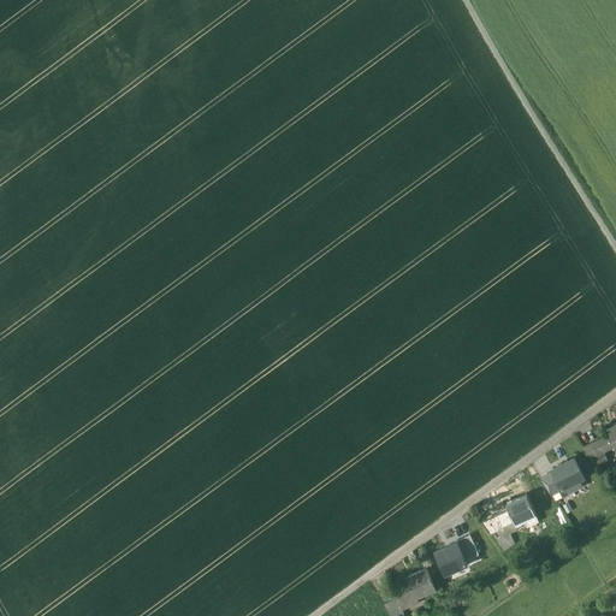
[(615,425),(608,430),(610,436),(598,440),(604,452),(615,446),(615,448),(615,425)]
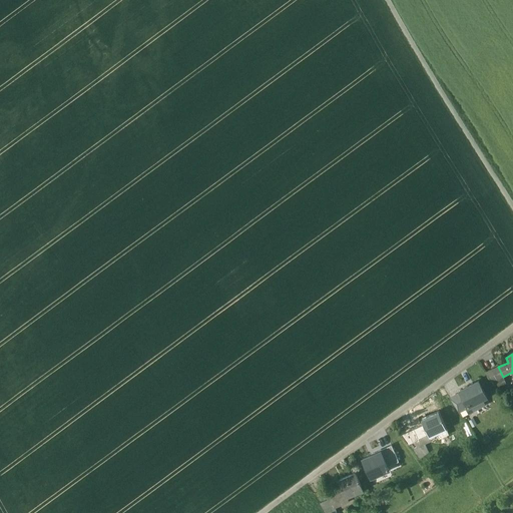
[(498,367),(485,373),(496,388),(506,383),(503,377),(498,367)]
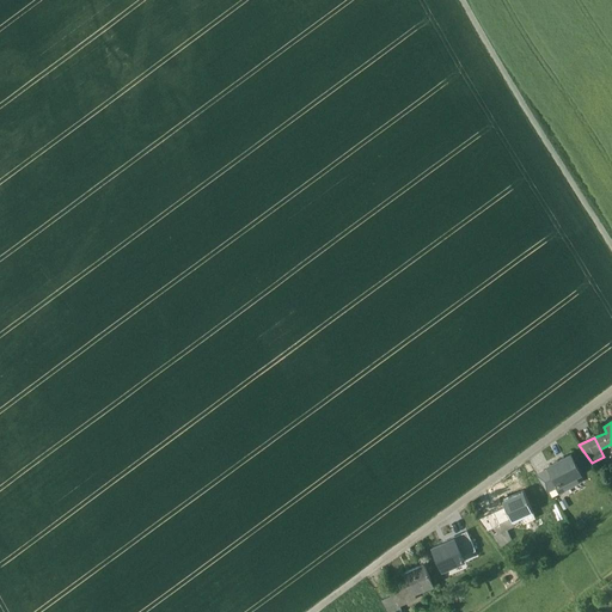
[(580,473),(570,454),(564,458),(563,457),(557,460),(557,461),(549,466),(550,469),(558,484),(564,482),(568,488),(579,483),(575,476),(580,473)]
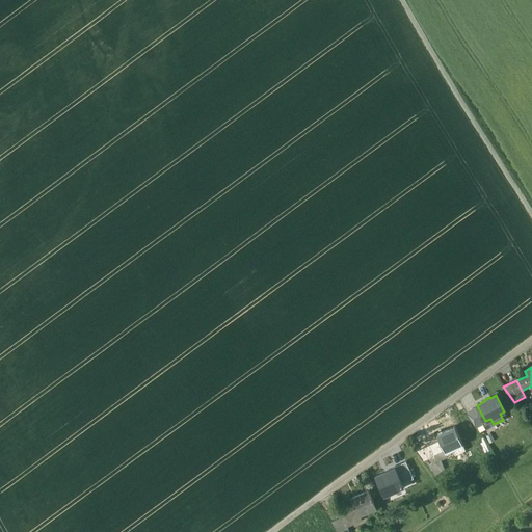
[(478,407),(467,414),(476,426),(485,421),(478,407)]
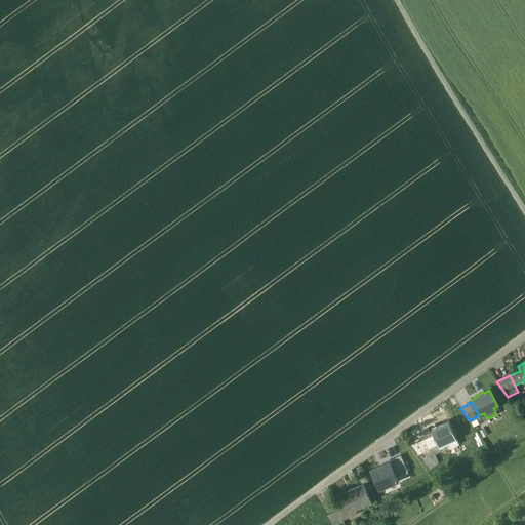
[(449,421),(431,430),(434,435),(422,440),(428,450),(438,444),(439,447),(446,443),(449,449),(459,445),(449,421)]
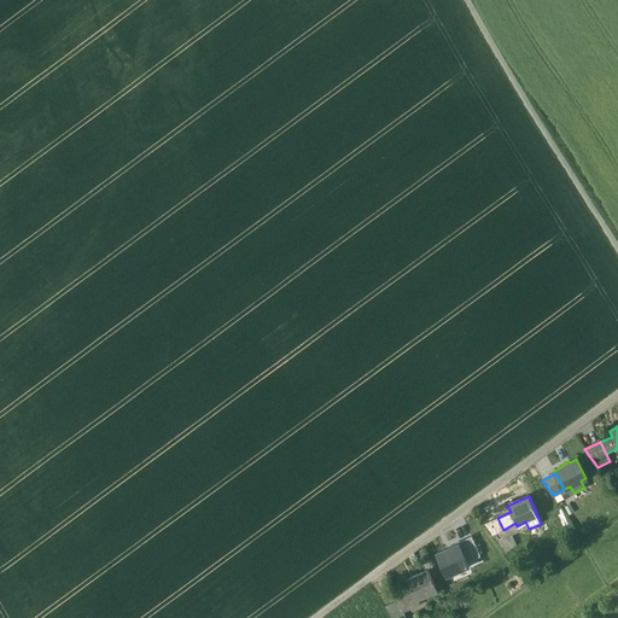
[(497,518),(483,525),(491,536),(493,536),(503,530),(497,518)]
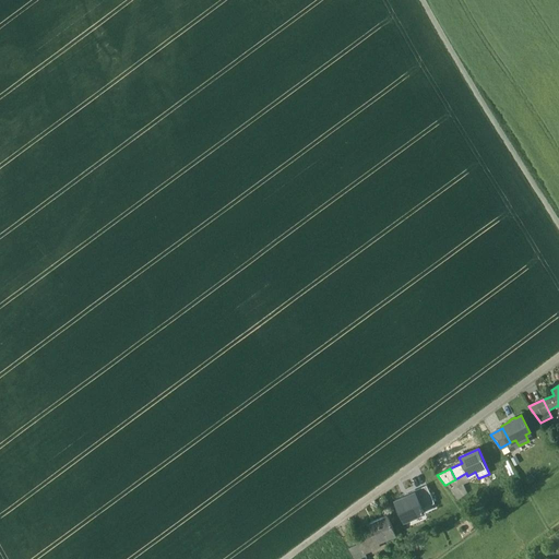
[(455,479),(445,485),(458,500),(466,492),(462,485),(460,486),(455,479)]
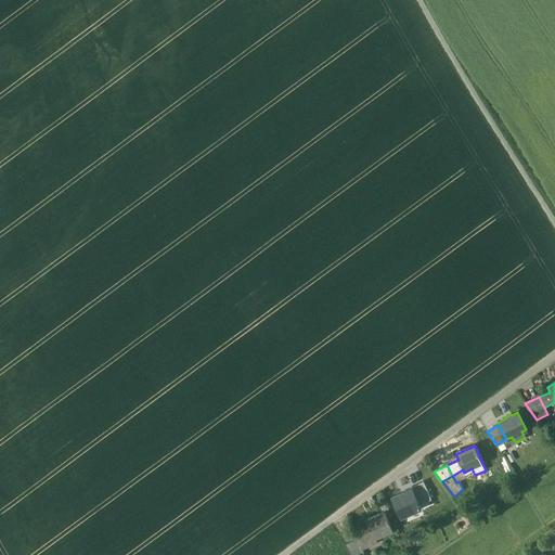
[(413,485),(422,503),(431,499),(423,481),(413,485)]
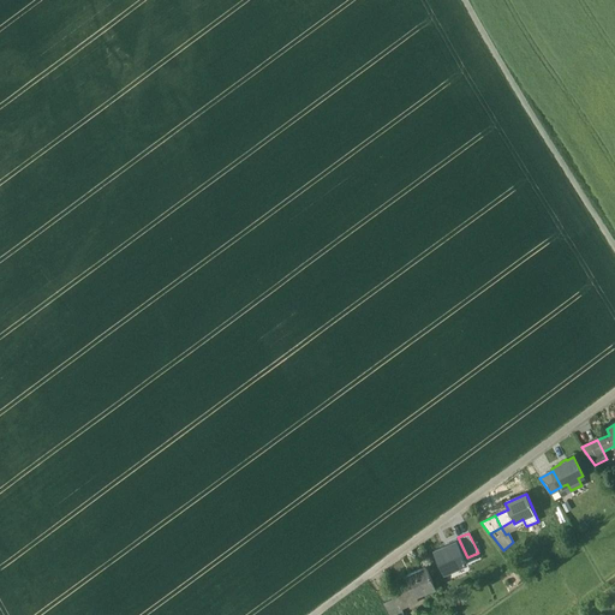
[(458,537),(431,549),(443,575),(470,563),(467,557),(458,537)]
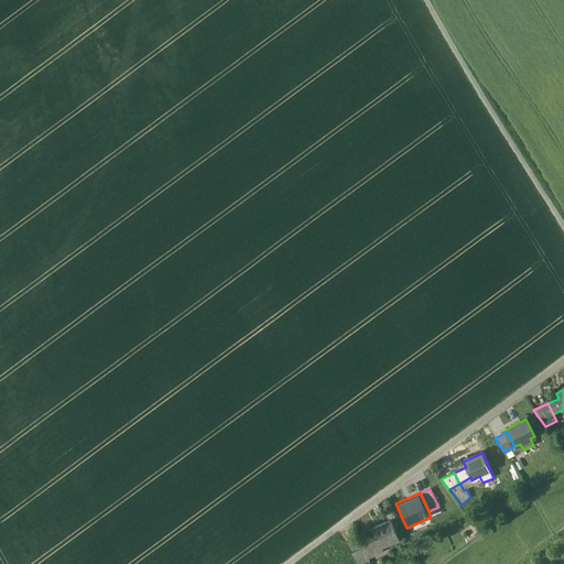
[(375,534),(362,540),(367,550),(379,544),(380,548),(389,543),(388,542),(399,537),(391,520),(371,529),(375,534)]
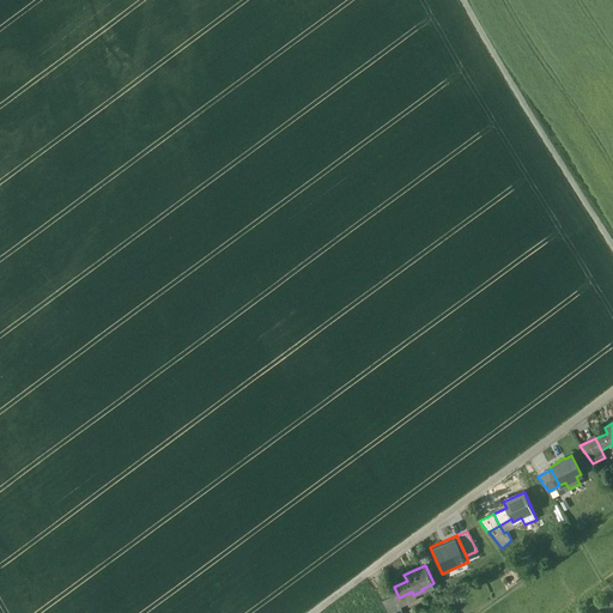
[(402,612),(394,595),(382,601),(388,612),(402,612)]
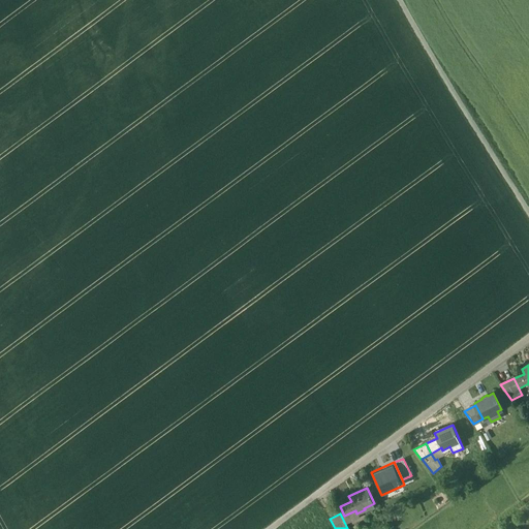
All buildings are outlined.
